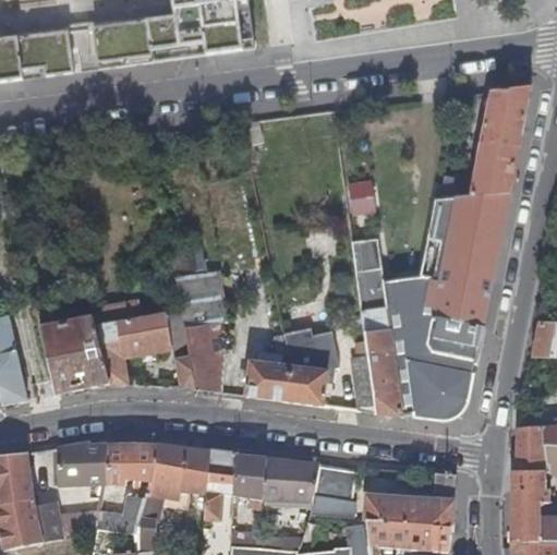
[(171,0),(173,15),(85,28),(88,53),(94,52),(96,69),(253,47),(245,0),(171,0)]
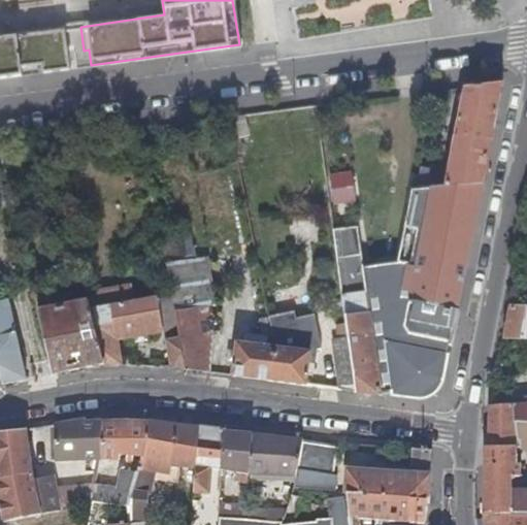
[(4,20),(0,20),(0,75),(21,72),(20,65),(42,62),(43,69),(70,66),(65,28),(6,36),(4,20)]
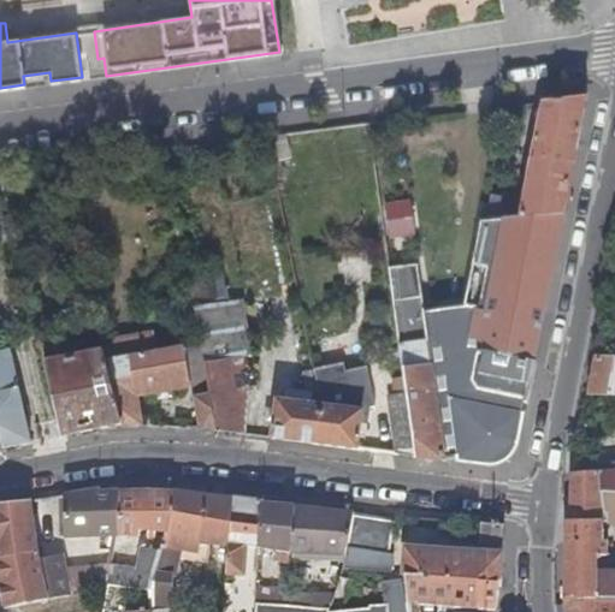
[(562,212),(584,96),(539,101),(516,217),(562,212)]
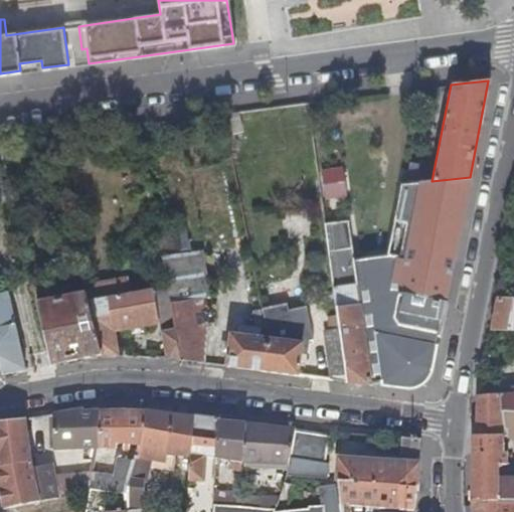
[(343,164),(319,164),(320,195),(344,194),(343,164)]
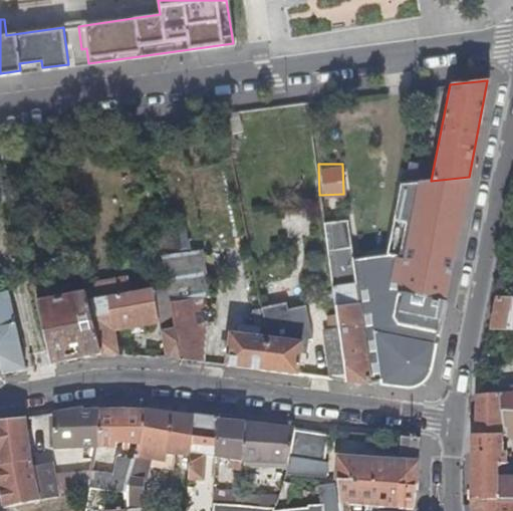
[(346,217),(322,220),(328,264),(335,313),(346,380),(370,382),(411,388),(415,385),(416,384),(418,382),(420,380),(422,378),(425,375),(427,373),(429,371),(431,368),(431,367),(469,177),(431,181),(397,185),(387,247),(351,251),(346,217)]
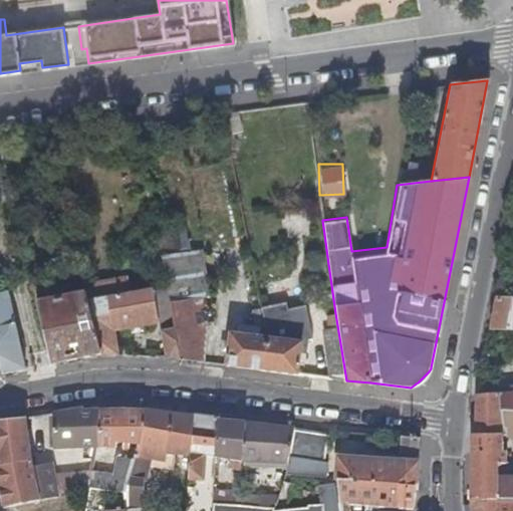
[(41,268),(29,270),(33,286),(44,283),(41,268)]
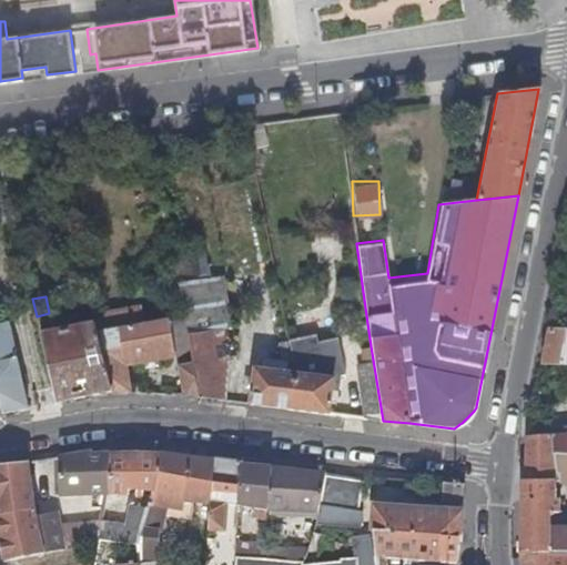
[(94,323),(111,390),(131,391),(125,366),(175,357),(170,319),(102,331),(100,320),(93,321),(94,323)]
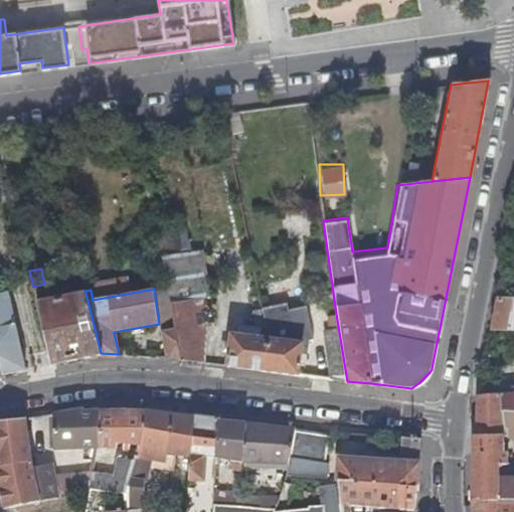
[(42,325),(51,362),(101,353),(86,293),(36,302),(42,325)]
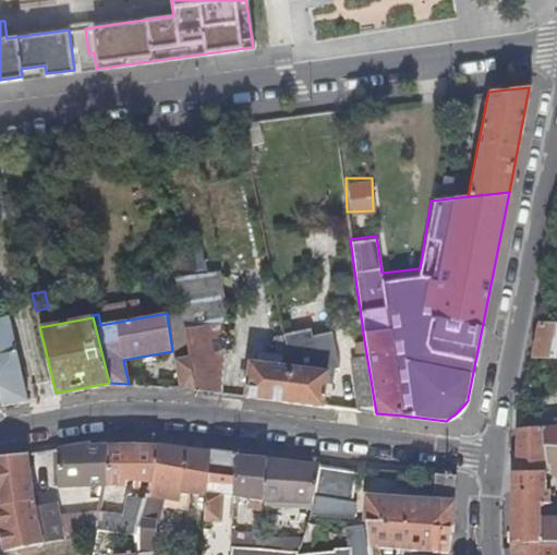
[(0,394),(2,403),(26,399),(5,318),(0,320),(0,394)]
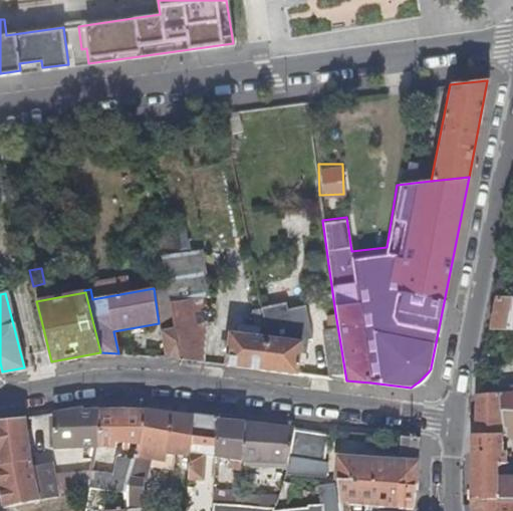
[(175,328),(180,357),(203,359),(208,321),(209,310),(206,296),(171,301),(175,328)]
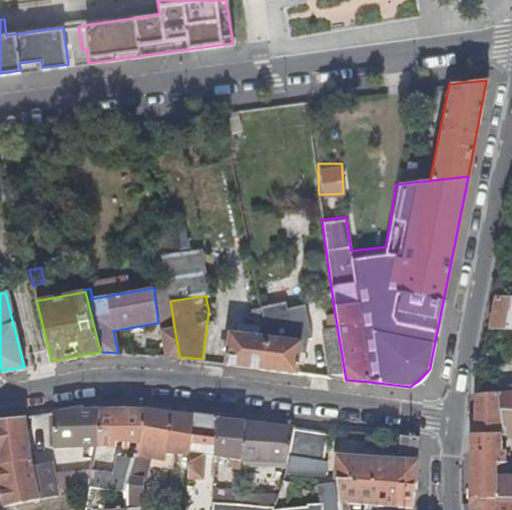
[(511,296),(495,296),(489,326),(511,327),(511,296)]
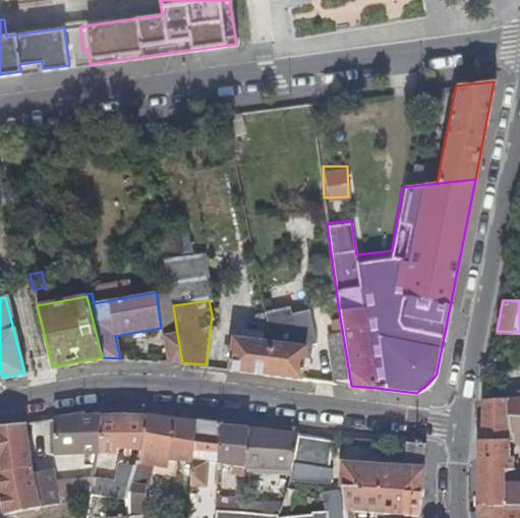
[(290,304),(264,309),(267,325),(270,340),(266,373),(301,379),(304,359),(308,360),(311,343),(315,342),(309,309),(292,311),(290,304)]
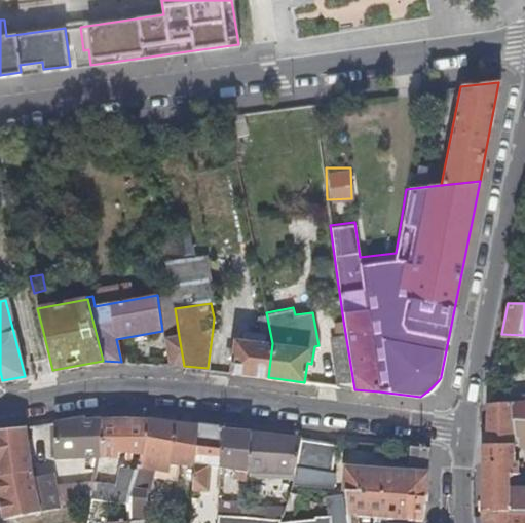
[(330,336),(336,386),(354,389),(343,321),(334,322),(336,335),(330,336)]
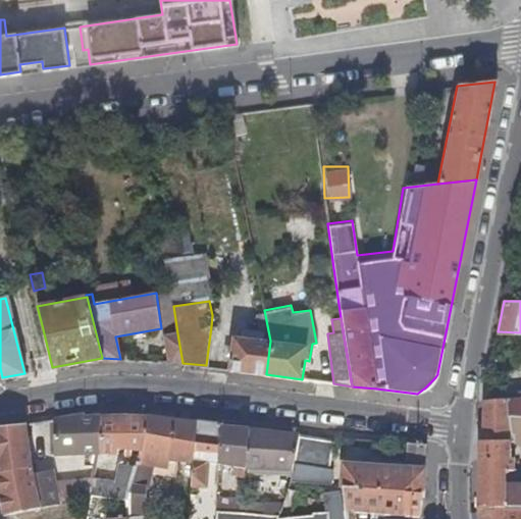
[(232,336),(228,369),(266,374),(270,341),(267,325),(260,326),(263,341),(232,336)]
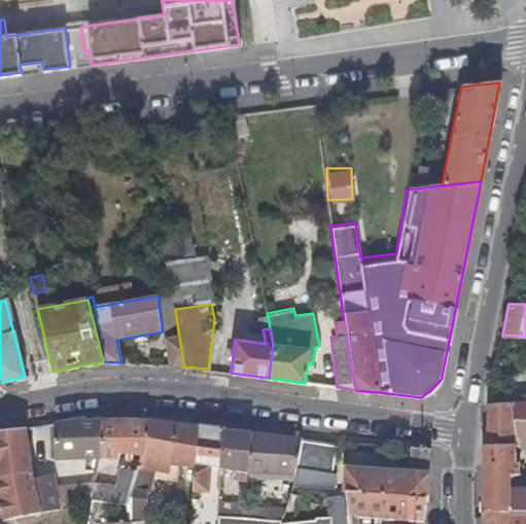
[(27,336),(36,374),(53,371),(43,333),(27,336)]
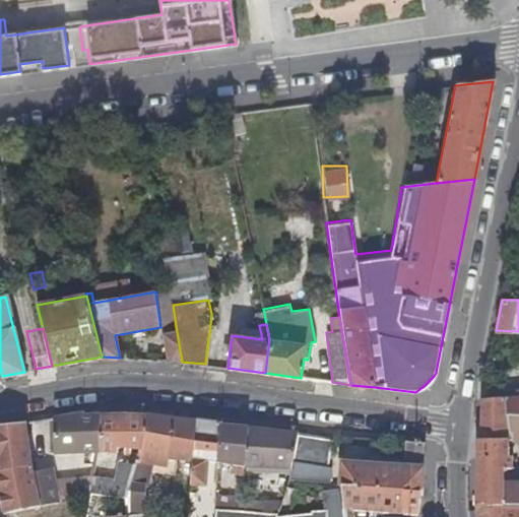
[(164,334),(169,361),(182,362),(177,332),(164,334)]
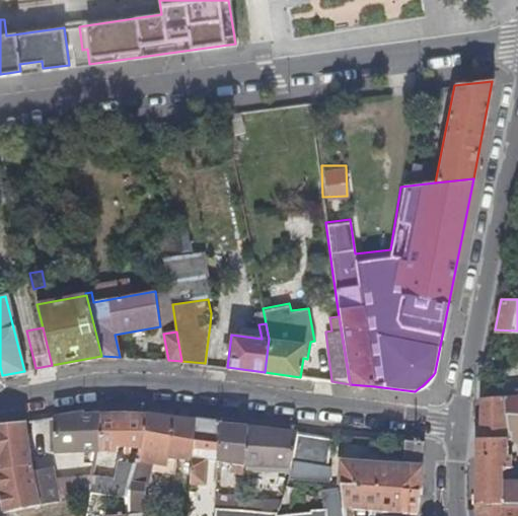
[(474,435),(473,502),(514,500),(517,500),(517,392),(482,396),(478,435),(474,435)]
